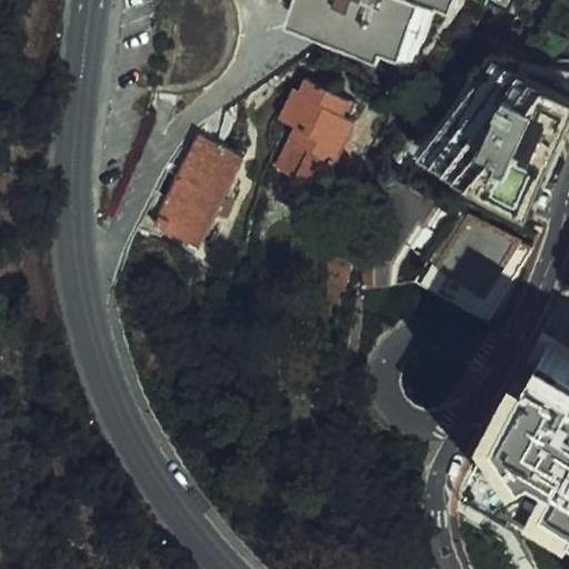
[(300,0),(297,9),(383,39),(389,25),(421,36),(433,0),(300,0)]
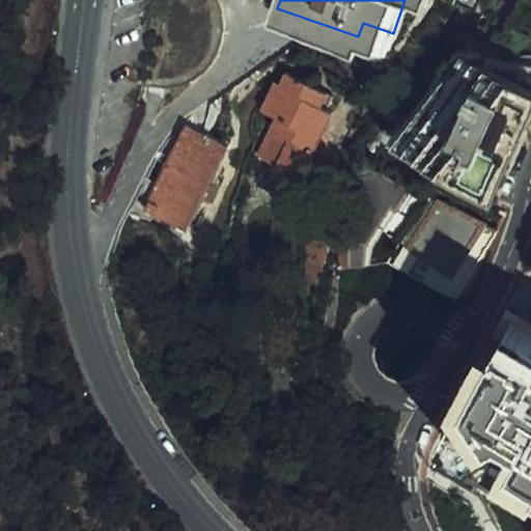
[(483,204),(530,100),(530,43),(457,35),(372,143),(483,204)]
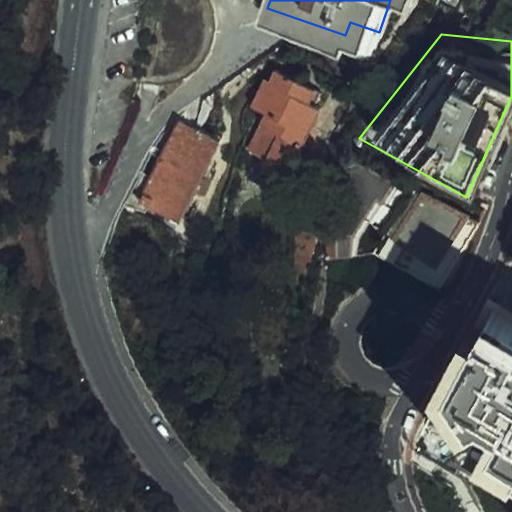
[(253,72),(251,71),(236,102),(247,107),(229,144),(249,152),(245,161),(278,177),(295,140),(285,135),(302,100),(295,97),(301,85),(258,63),(253,72)]
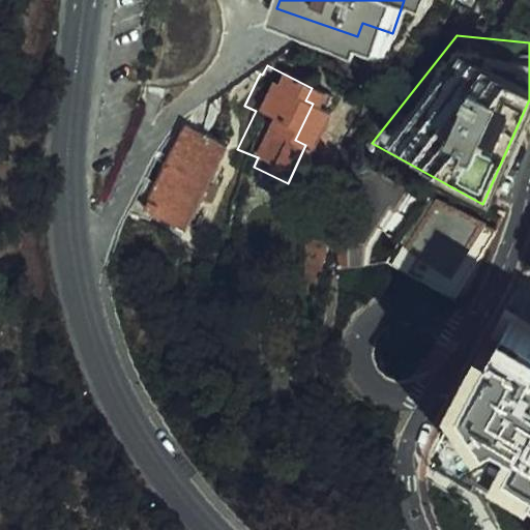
[(182,127),(141,212),(185,234),(224,146),(182,127)]
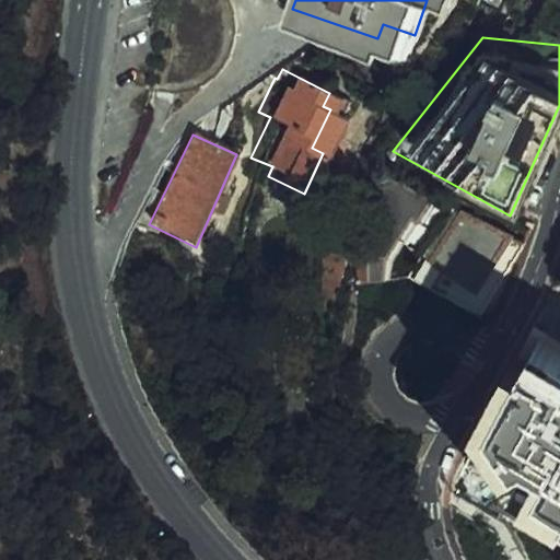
[(370,242),(343,242),(342,277),(397,275),(434,208),(391,184),(374,211),(370,242)]
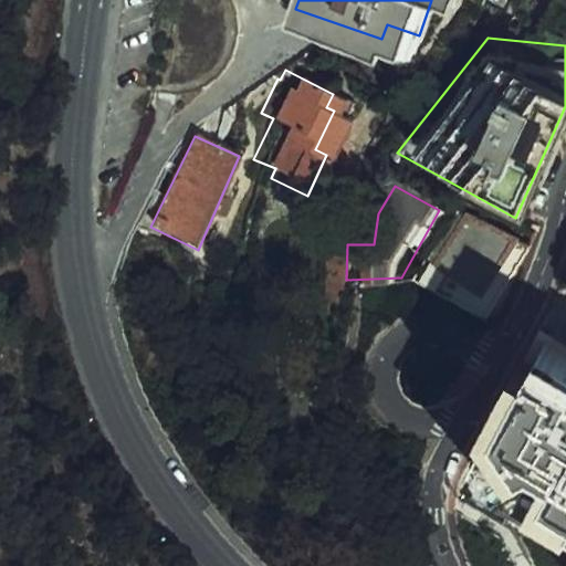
[(530,249),(464,215),(431,266),(494,306),(530,249)]
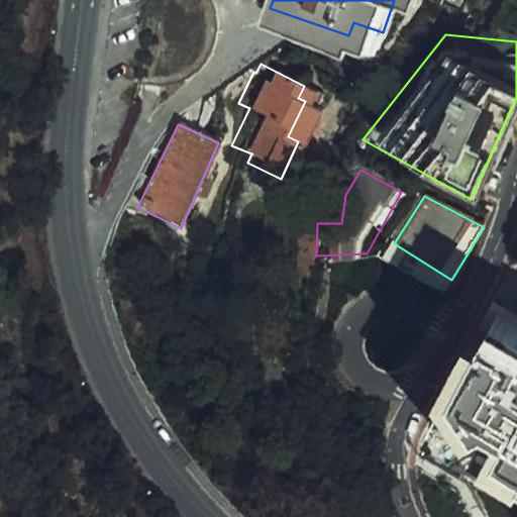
[(516,353),(478,317),(422,438),(516,493),(516,353)]
